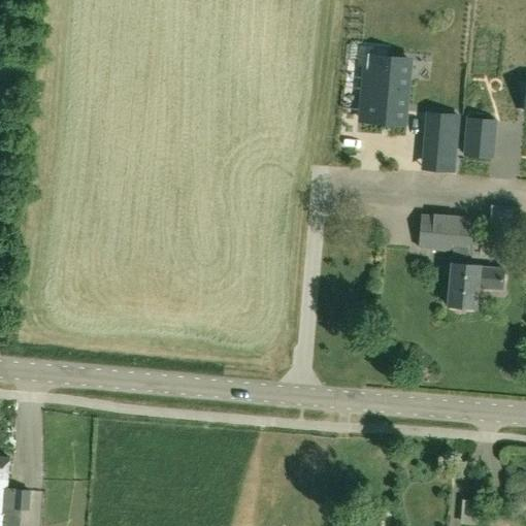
[(364,65),(360,117),(401,121),(406,59),(384,57),(383,66),(364,65)]
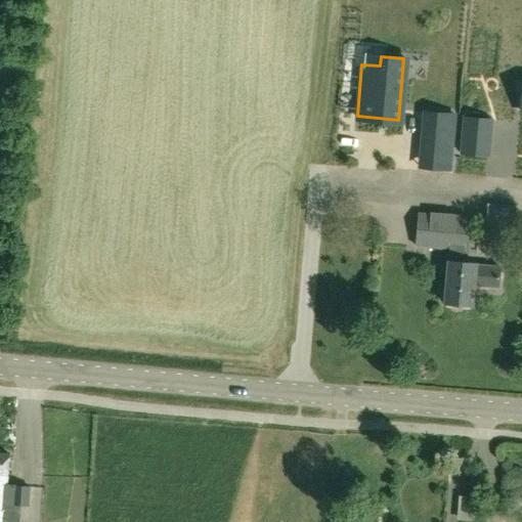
[(428,112),(424,150),(448,153),(451,125),(448,125),(449,114),(428,112)]
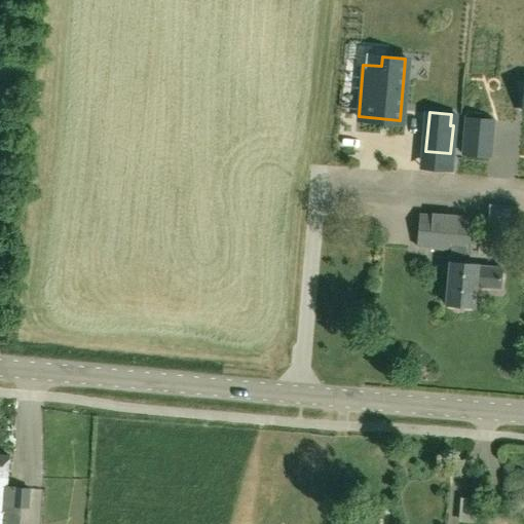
[(487,155),(489,131),(464,128),(462,153),(487,155)]
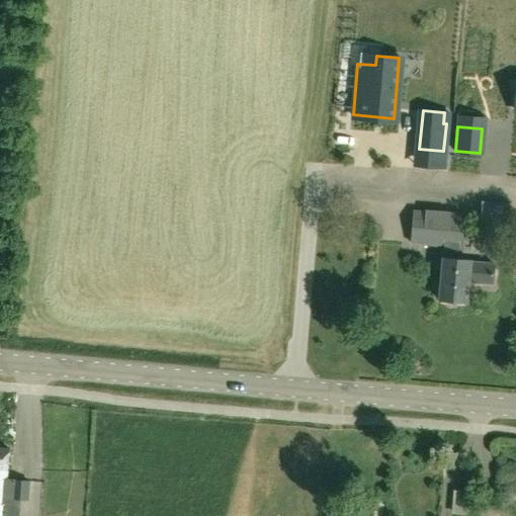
[(457,257),(461,213),(413,208),(410,241),(443,244),(438,297),(466,301),(468,280),(492,282),(494,262),(470,260),(470,259),(457,257)]
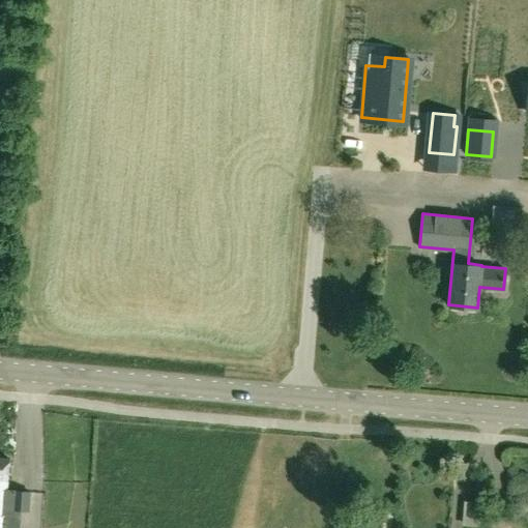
[(6,457),(0,457),(0,527),(2,527),(3,507),(27,509),(28,491),(4,489),(6,457)]
